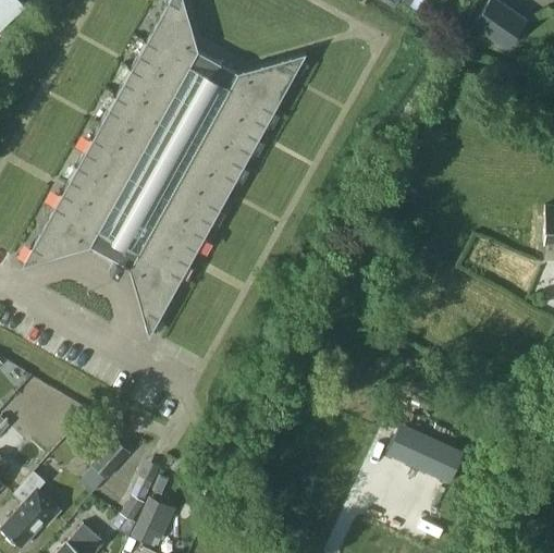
[(0,0),(0,34),(32,0),(0,0)]
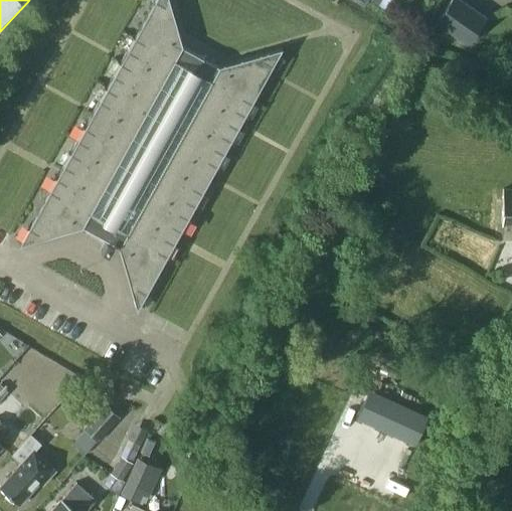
[(185,48),(170,0),(158,0),(22,247),(84,229),(91,232),(89,235),(108,245),(104,253),(111,258),(117,247),(122,249),(140,312),(282,54),(285,49),(221,68),(216,65),(217,62),(209,57),(208,60),(185,48)]
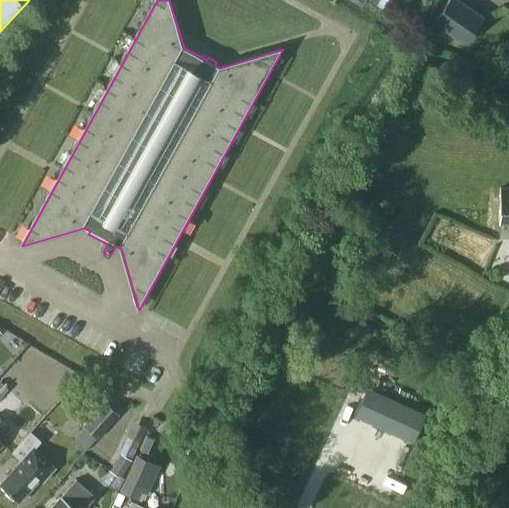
[(467,8),(455,0),(448,0),(432,24),(434,25),(447,34),(466,48),(485,20),(467,8)]
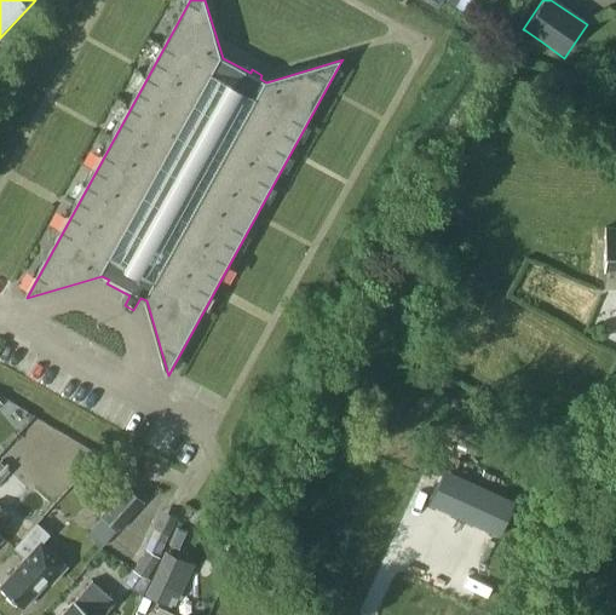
[(605,293),(615,293),(615,231),(608,231),(605,293)]
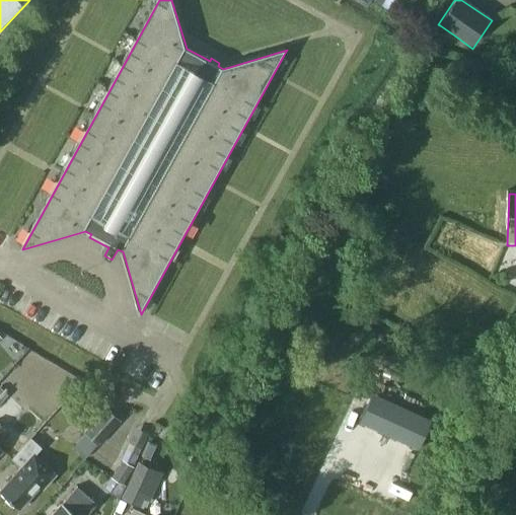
[(0,408),(10,398),(2,390),(0,392),(0,408)]
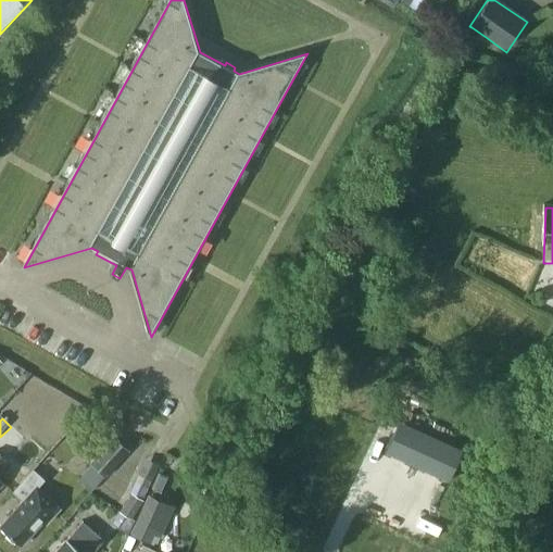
[(401,424),(387,455),(450,484),(464,452),(401,424)]
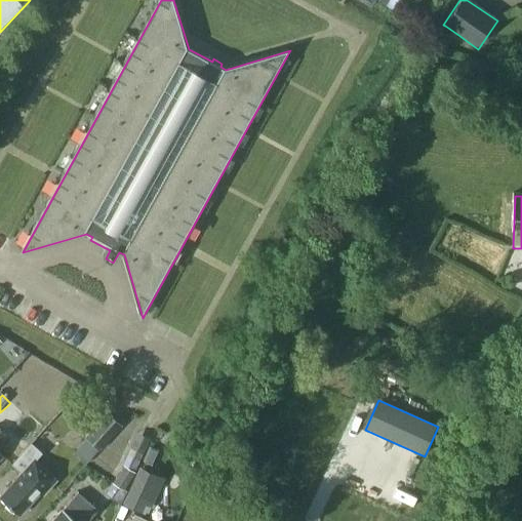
[(124,429),(109,415),(86,440),(102,453),(124,429)]
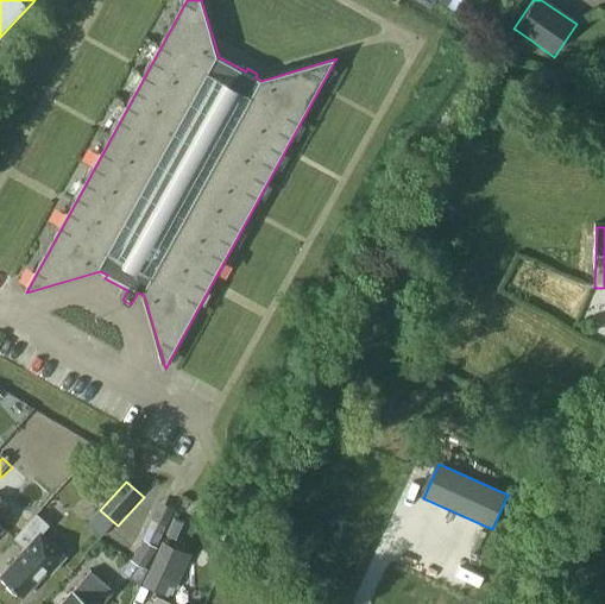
[(0,526),(0,523),(13,511),(0,497),(0,536),(6,532),(0,526)]
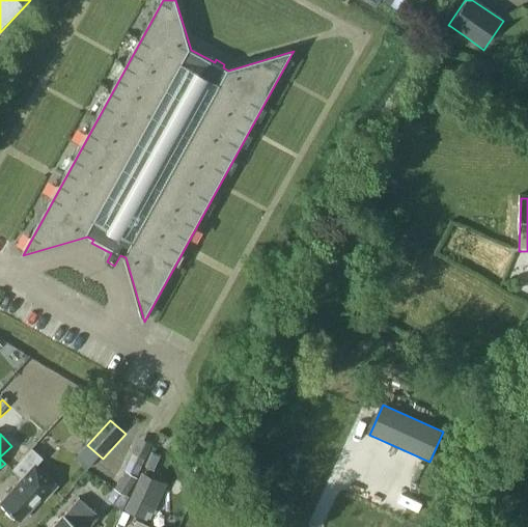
[(22,524),(44,499),(56,487),(37,469),(45,461),(34,451),(15,473),(24,481),(2,505),(22,524)]
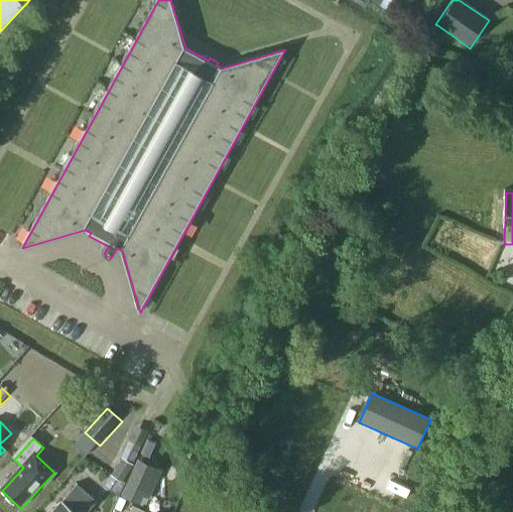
[(135,468),(124,461),(113,478),(124,485),(135,468)]
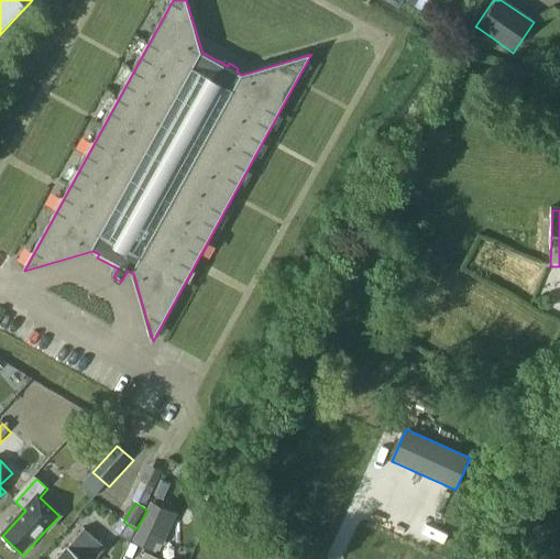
[(173,521),(152,510),(140,534),(162,544),(173,521)]
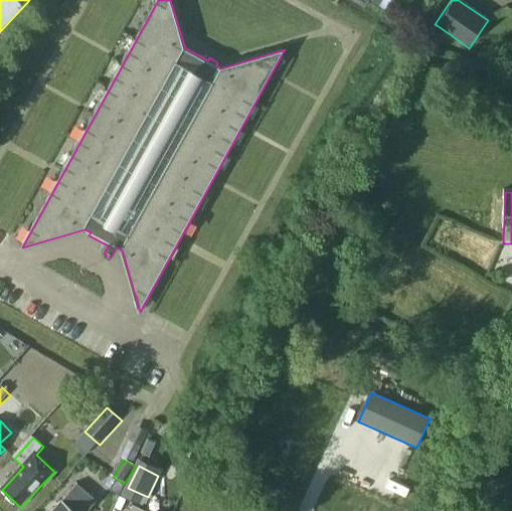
[(92,510),(99,503),(78,486),(72,493),(64,502),(63,502),(56,510),(92,510)]
